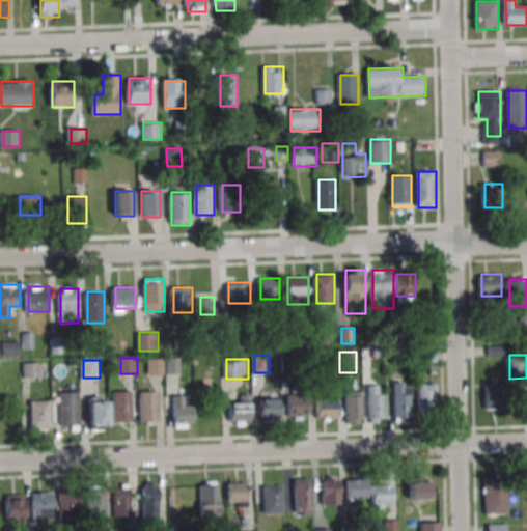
[(413,422),(413,382),(395,382),(395,422),(413,422)]
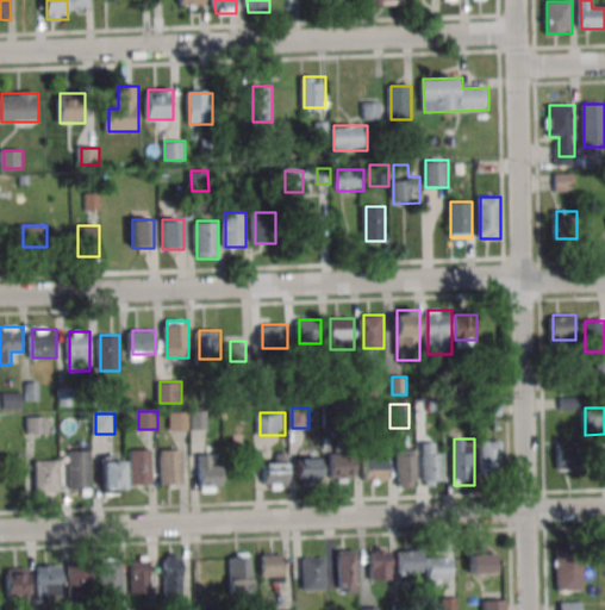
[(484,471),(504,471),(504,440),(484,440),(484,471)]
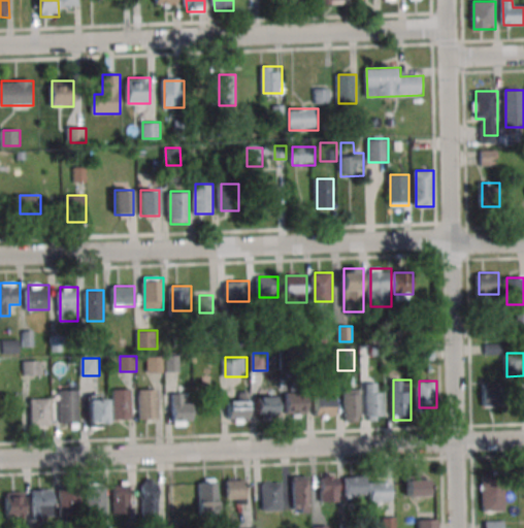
[(385,420),(385,391),(378,391),(378,382),(365,382),(365,420),(385,420)]
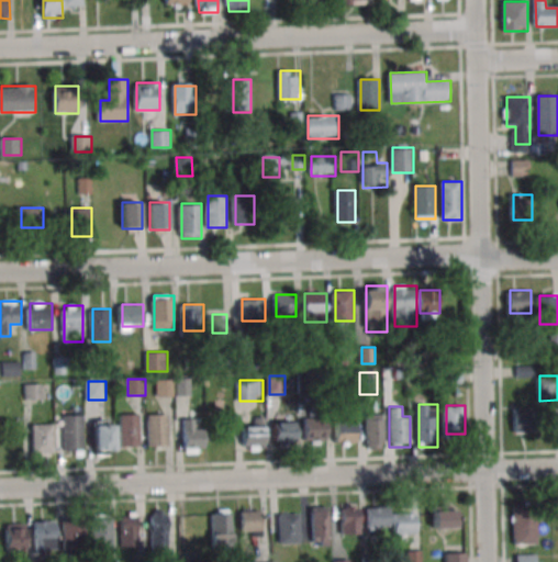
[(516,431),(536,431),(536,408),(516,408),(516,431)]
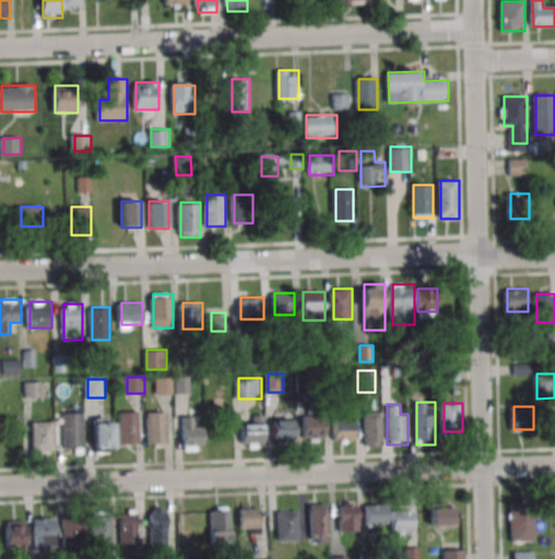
[(121,444),(141,444),(141,412),(121,412),(121,444)]
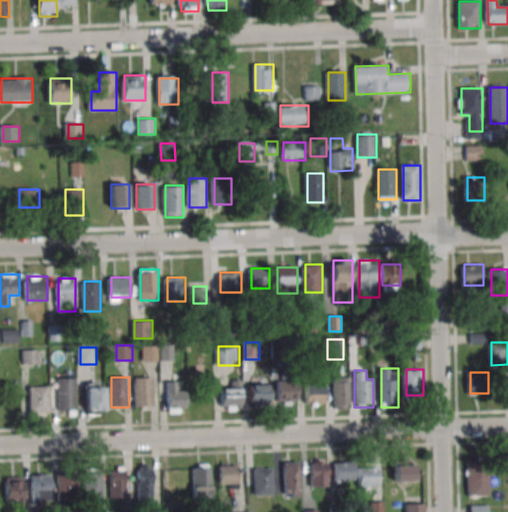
[(137,407),(154,407),(154,377),(137,377),(137,407)]
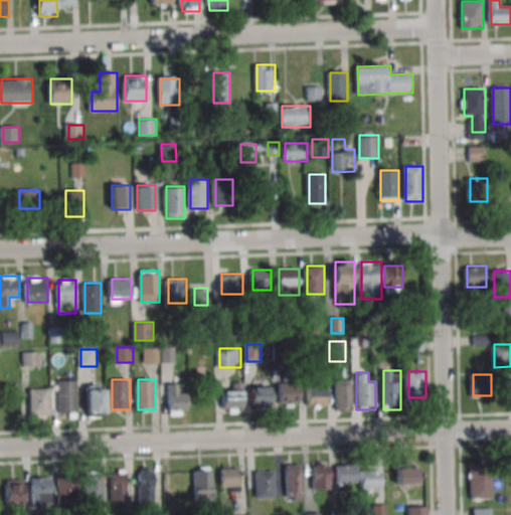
[(337,379),(337,410),(353,410),(353,379),(337,379)]
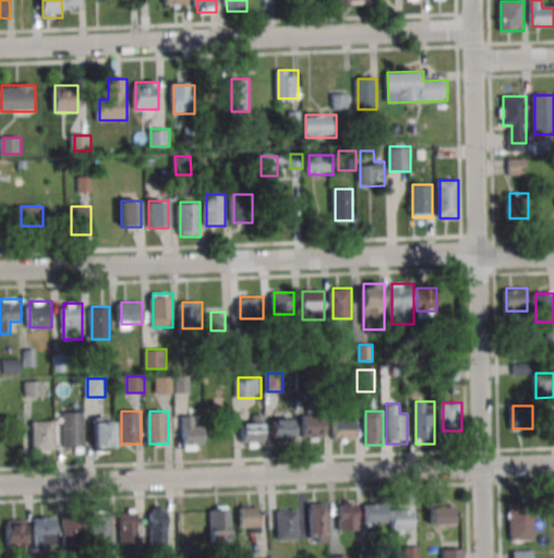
[(84,412),(67,412),(67,447),(84,447),(84,412)]
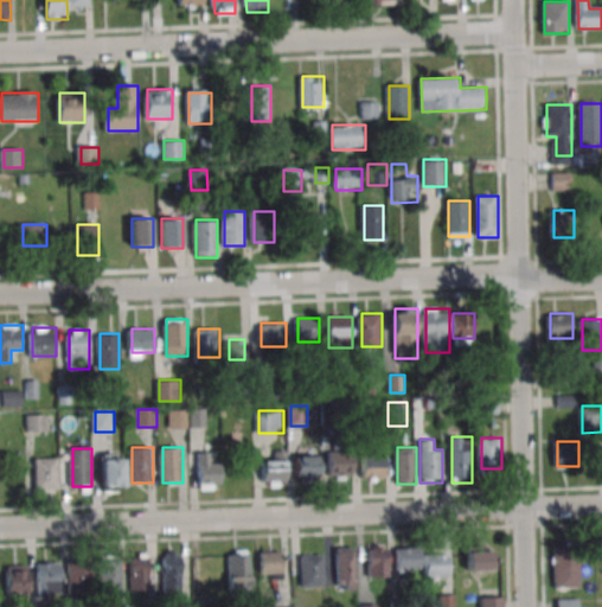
[(277,460),(266,460),(266,485),(289,485),(289,451),(277,451),(277,460)]
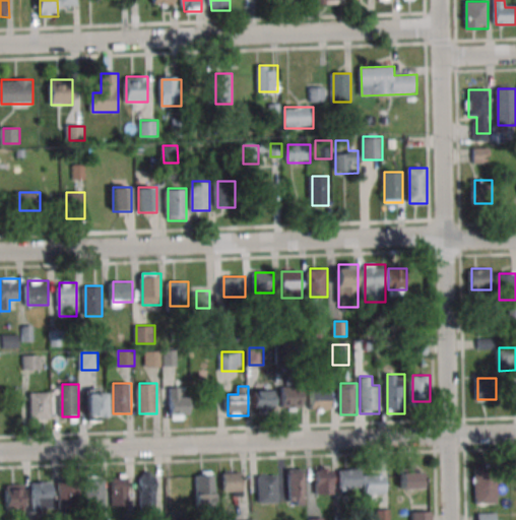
[(173,418),(192,418),(192,396),(182,396),(182,387),(173,387),(173,418)]
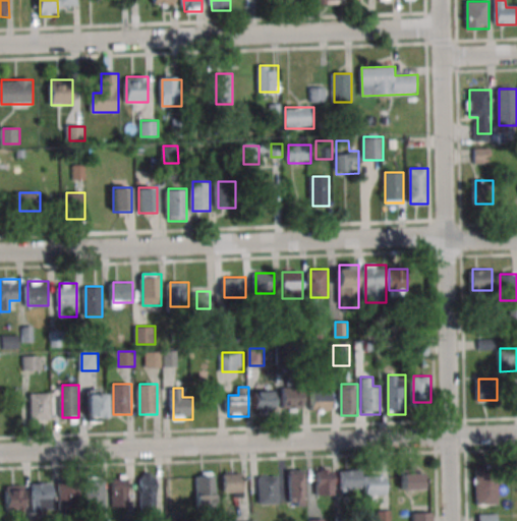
[(304,388),(285,388),(285,410),(304,410),(304,388)]
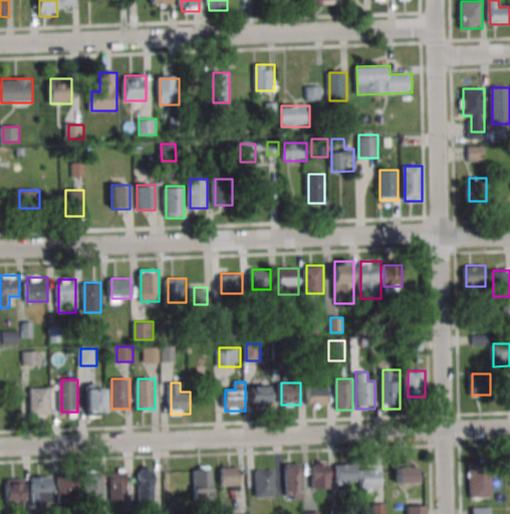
[(327,382),(309,382),(309,406),(327,406),(327,382)]
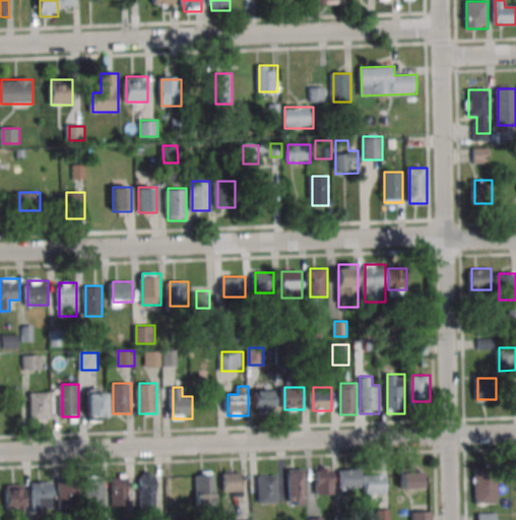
[(276,410),(276,390),(256,390),(256,410),(276,410)]
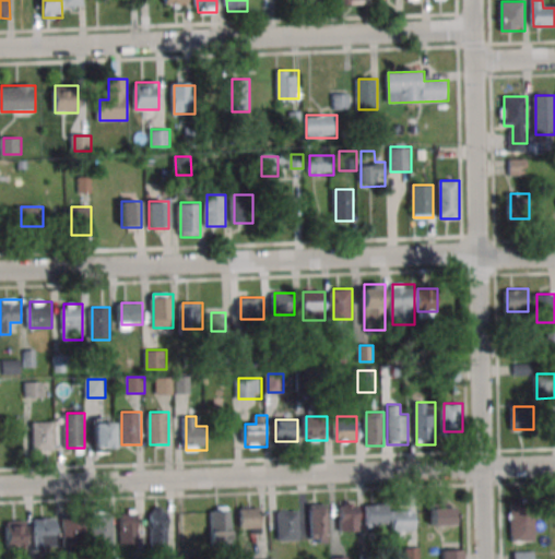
[(96,420),(96,451),(116,451),(116,420),(96,420)]
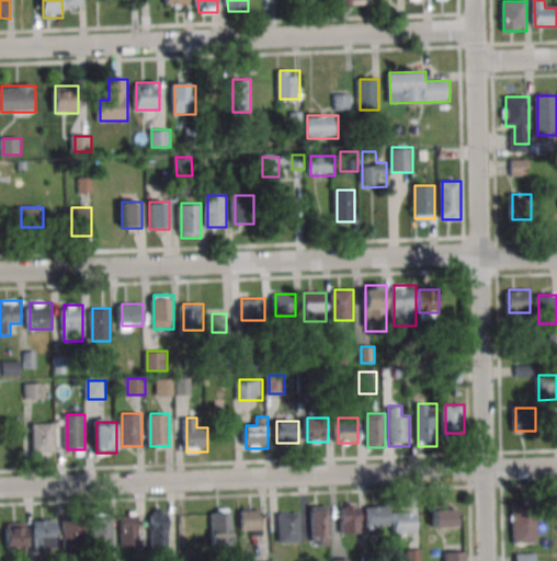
[(55,423),(34,423),(34,453),(55,453),(55,423)]
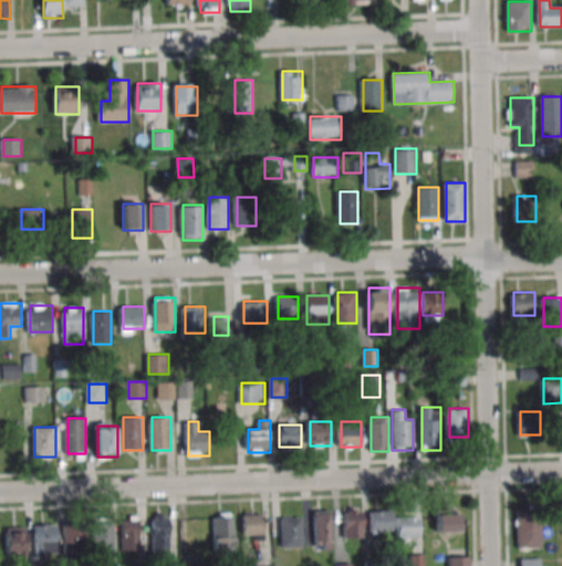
[(365,537),(365,507),(346,507),(346,537),(365,537)]
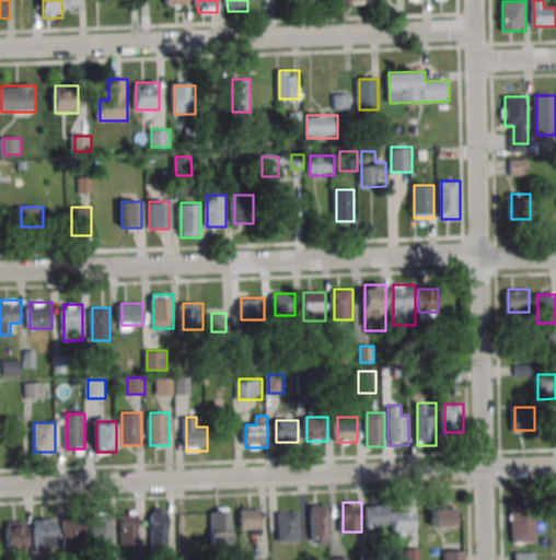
[(369,525),(391,525),(391,503),(369,503),(369,525)]
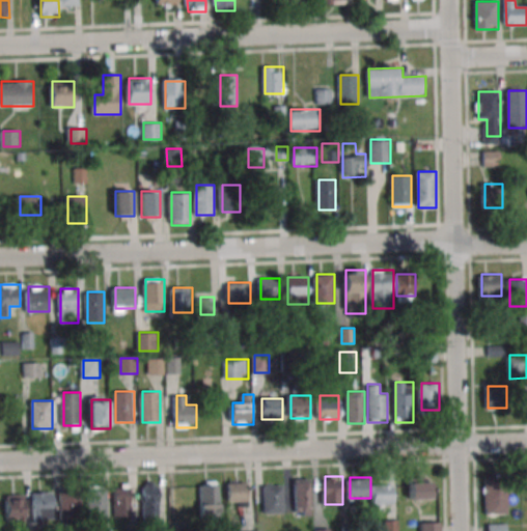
[(433,477),(412,477),(412,499),(433,499),(433,477)]
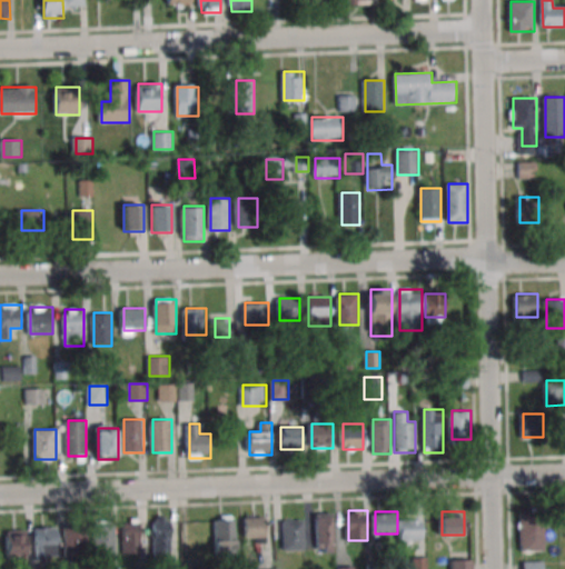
[(522,551),(546,551),(546,511),(522,511),(522,551)]
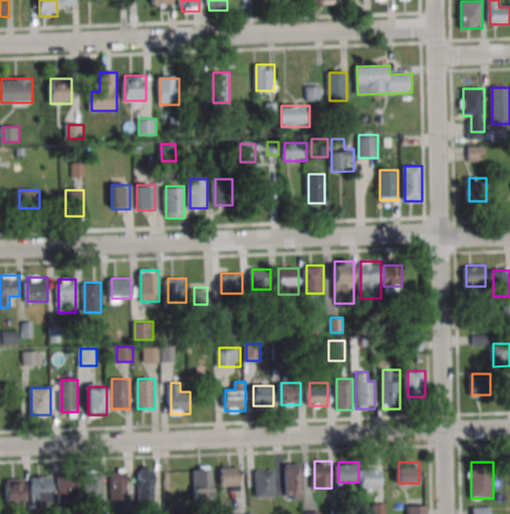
[(303,499),(303,463),(287,463),(287,499),(303,499)]
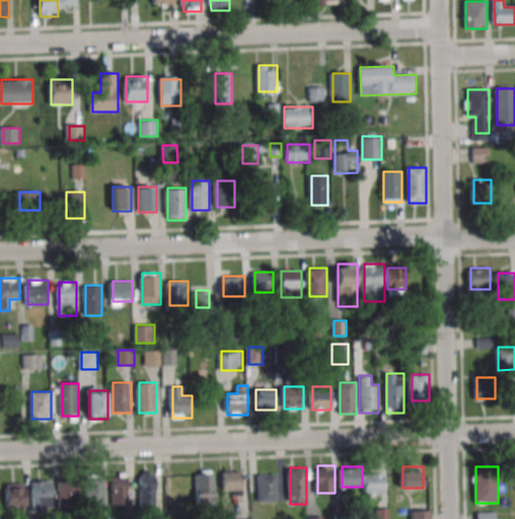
[(156,470),(142,470),(142,508),(156,508),(156,470)]
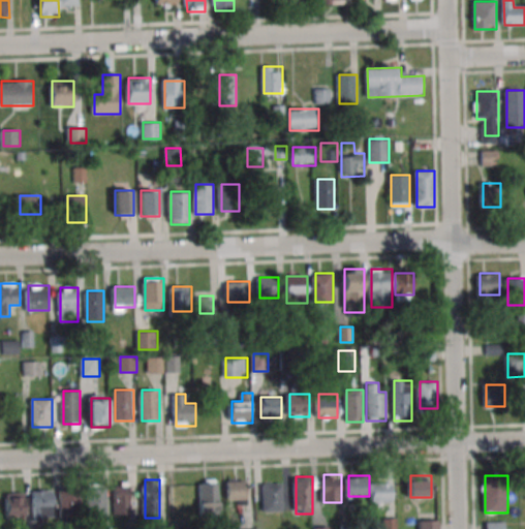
[(220,479),(202,479),(202,516),(220,516),(220,479)]
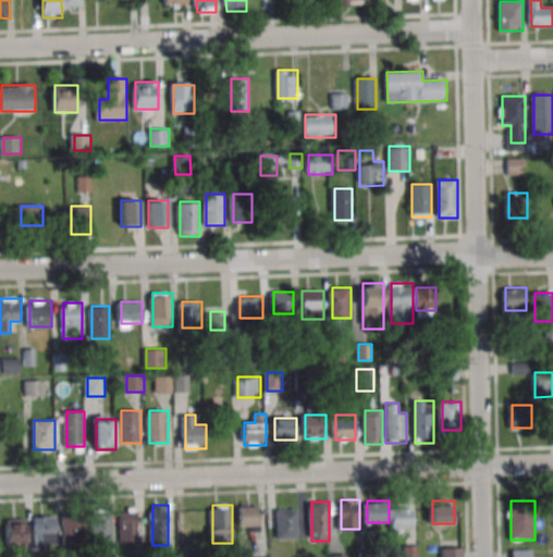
[(242,532),(262,531),(261,505),(242,506),(242,532)]
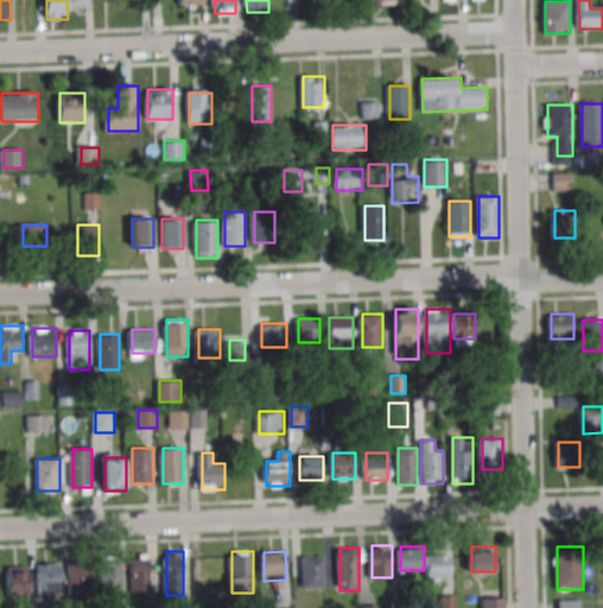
[(134,591),(151,591),(151,553),(134,553),(134,591)]
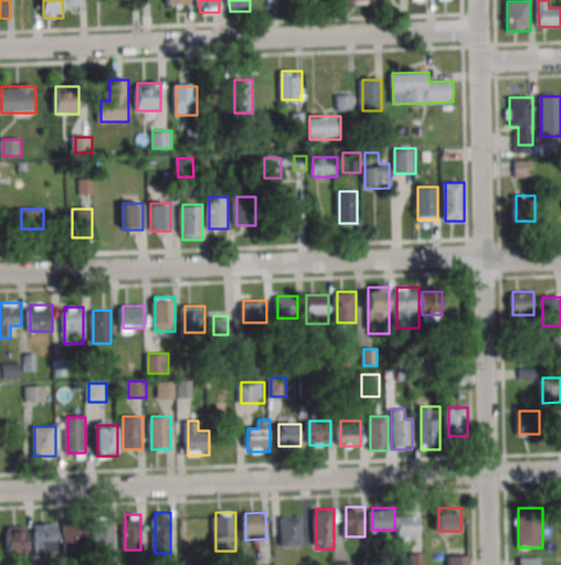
[(398,514),(398,536),(420,536),(420,514),(398,514)]
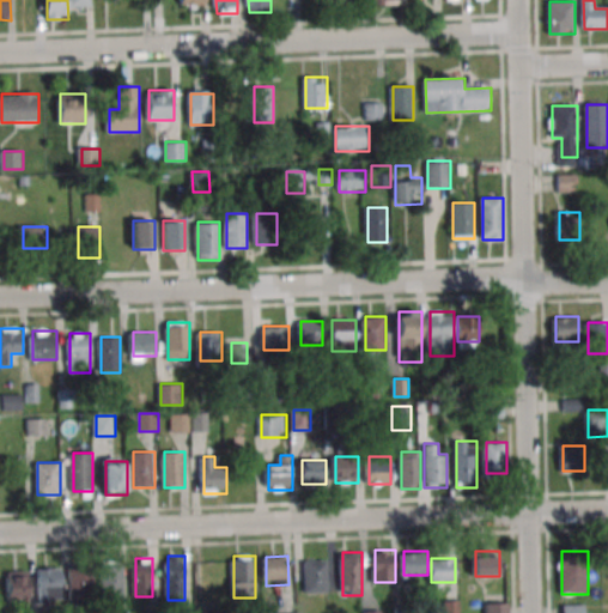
[(328,560),(306,560),(306,593),(328,593),(328,560)]
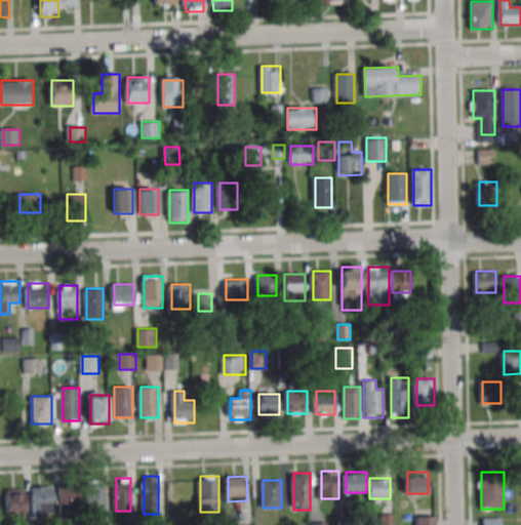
[(87,512),(108,512),(108,482),(87,482),(87,512)]
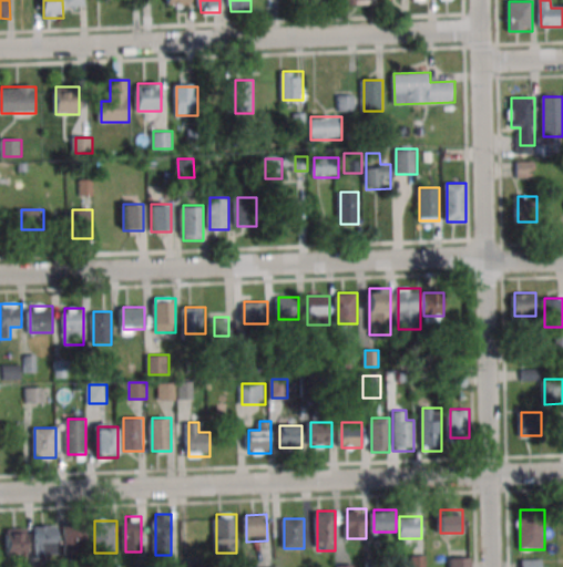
[(88,552),(88,525),(64,525),(64,552),(88,552)]
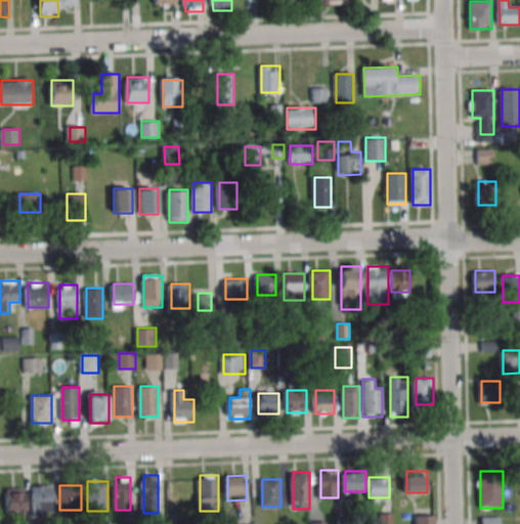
[(54,513),(54,486),(35,486),(35,513),(54,513)]
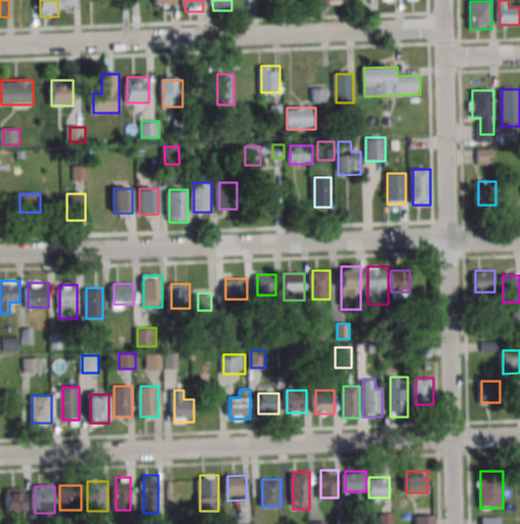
[(27,517),(27,488),(9,488),(9,517),(27,517)]
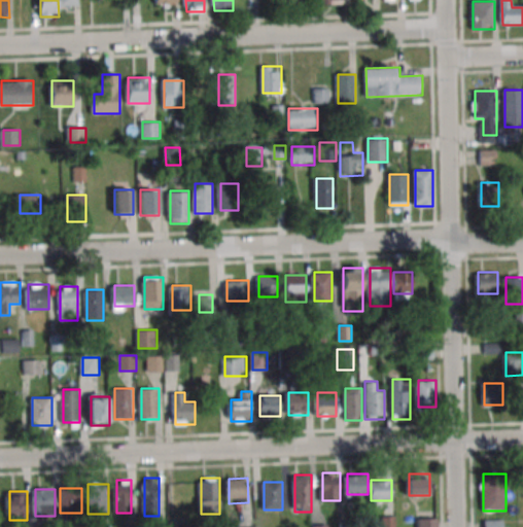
[(440,526),(440,518),(419,518),(419,526),(440,526)]
